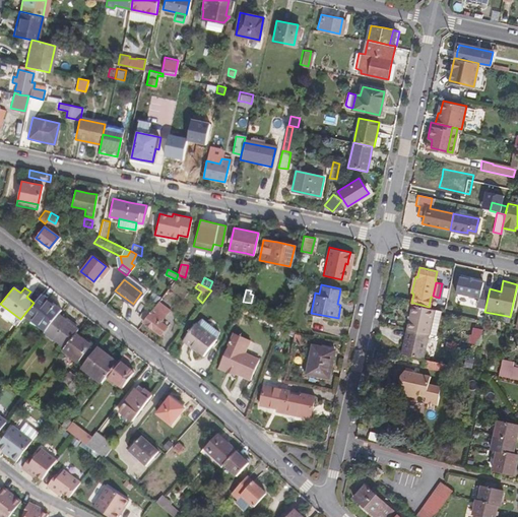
[(45,330),(57,314),(60,310),(50,302),(40,294),(34,303),(24,314),(45,330)]
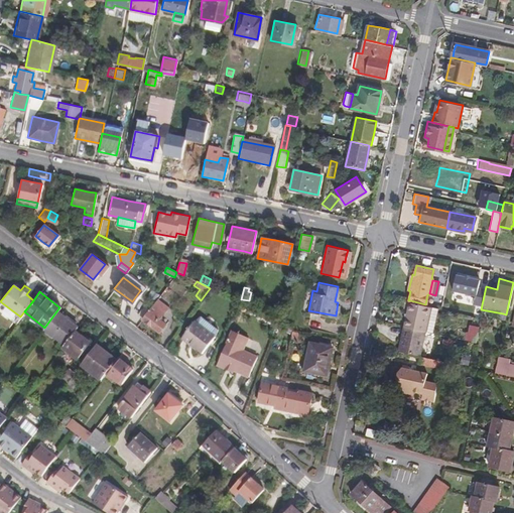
[(464,294),(460,310),(475,314),(479,297),(464,294)]
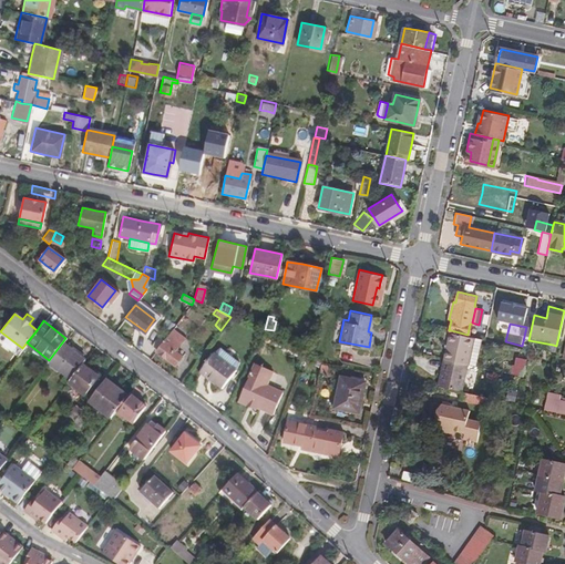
[(168,334),(180,342),(183,338),(172,329),(168,334)]
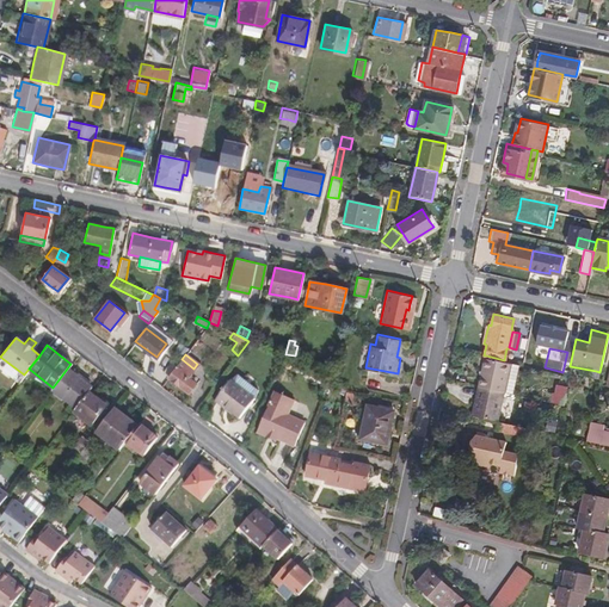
[(484,366),(479,386),(504,391),(510,361),(504,360),(486,355),(484,366)]
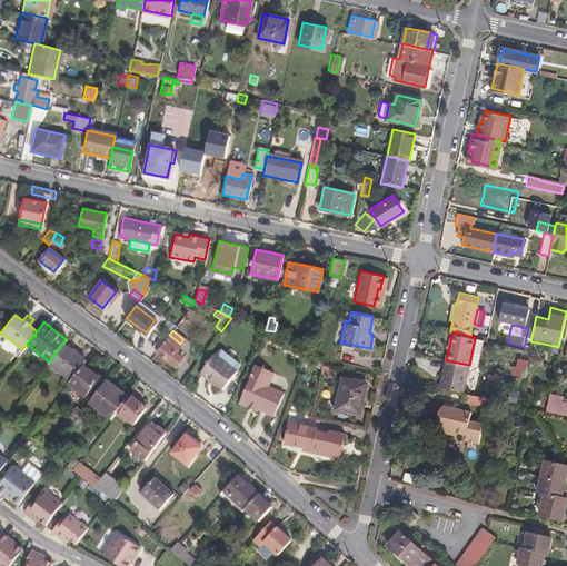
[(165,340),(156,351),(165,358),(175,366),(181,357),(175,351),(180,344),(169,335),(165,340)]
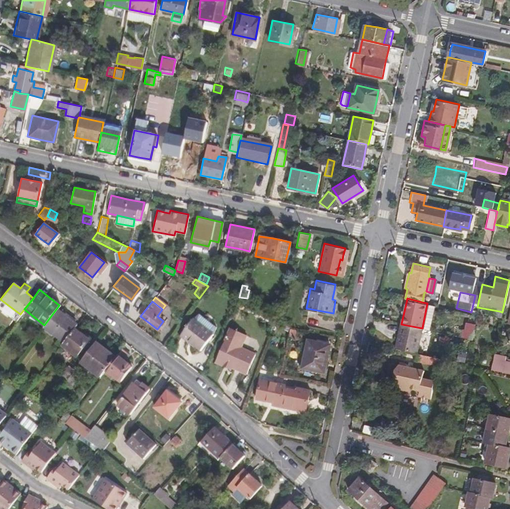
[(135,312),(140,316),(148,306),(142,302),(135,312)]
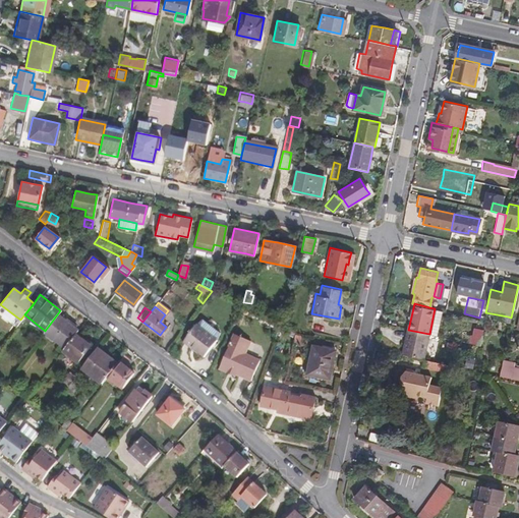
[(435,308),(429,334),(437,336),(442,309),(435,308)]
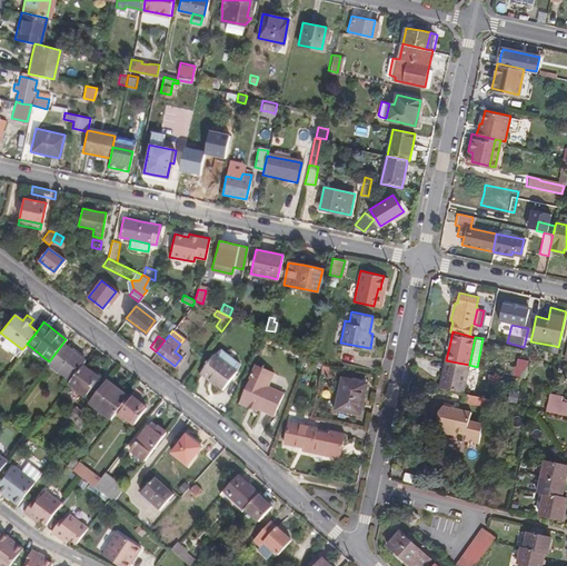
[(555,346),(530,341),(530,344),(538,346),(538,350),(554,354),(555,346)]
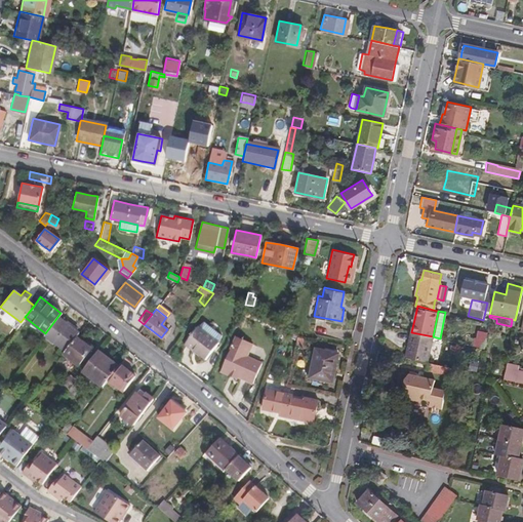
[(75,335),(78,332),(65,322),(57,317),(45,333),(44,334),(65,349),(75,335)]
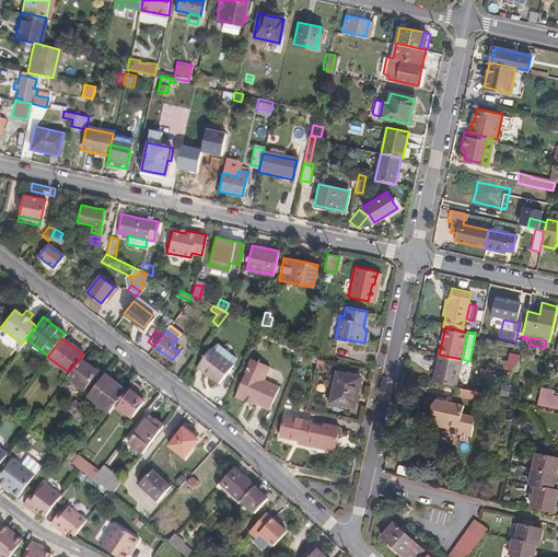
[(235,356),(217,341),(211,347),(232,363),(235,356)]
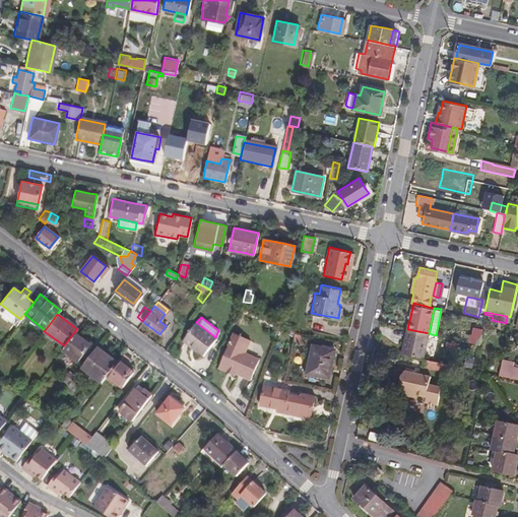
[(183,339),(191,344),(196,348),(202,353),(215,337),(196,322),(183,339)]
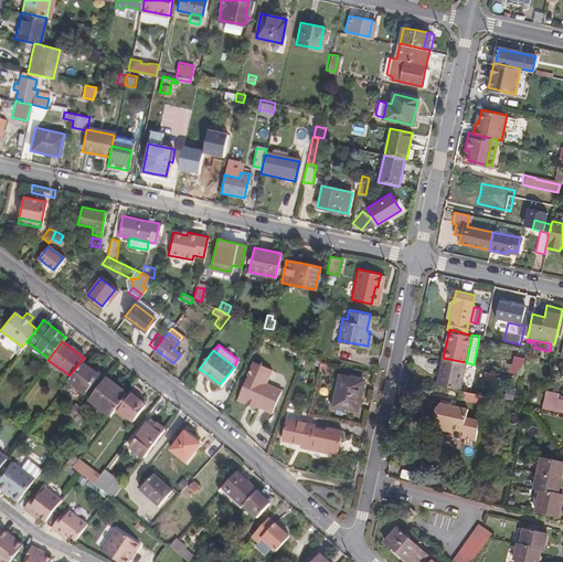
[(496,369),(519,373),(523,356),(513,353),(511,361),(498,359),(496,369)]
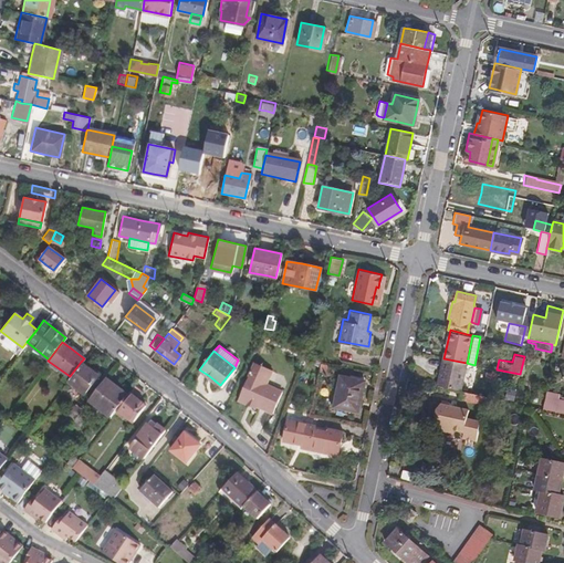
[(316,367),(320,362),(311,356),(309,362),(316,367)]
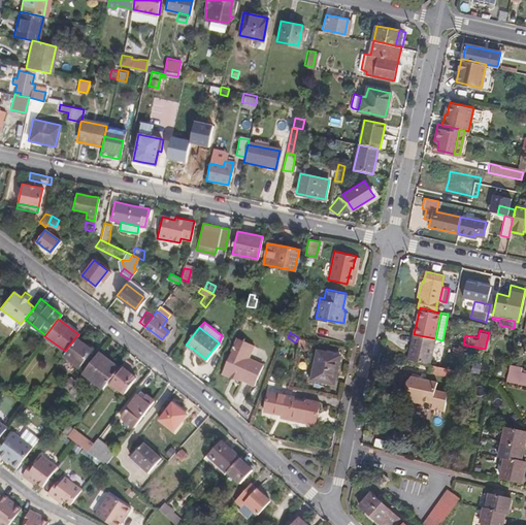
[(413,342),(408,360),(429,364),(435,338),(414,334),(413,342)]
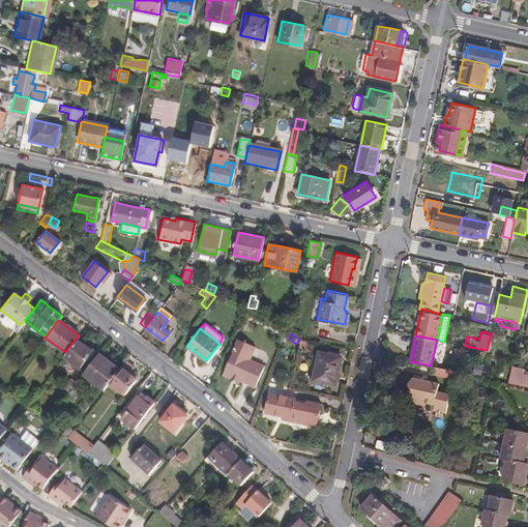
[(65,352),(61,357),(77,370),(91,351),(83,344),(76,339),(65,352)]
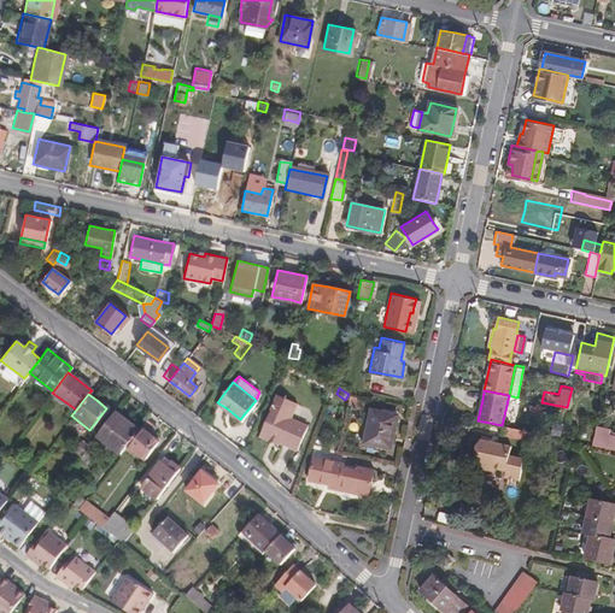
[(259,432),(279,441),(287,444),(296,448),(306,424),(290,417),(296,402),(276,394),(259,432)]
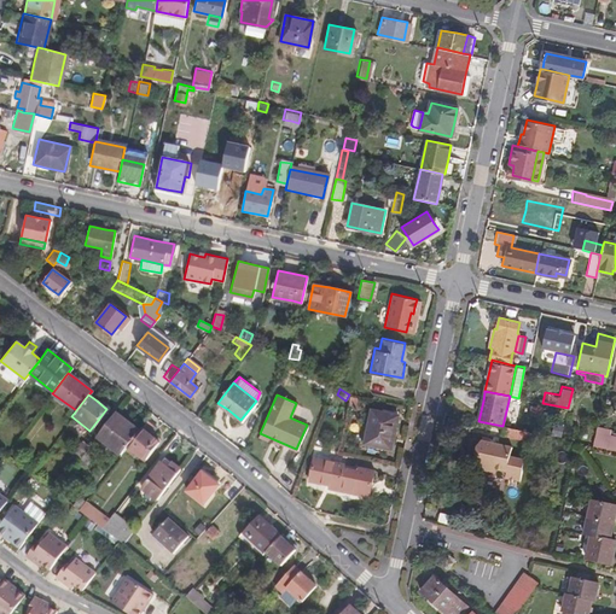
[(364,442),(390,446),(394,430),(397,414),(371,408),(364,442)]
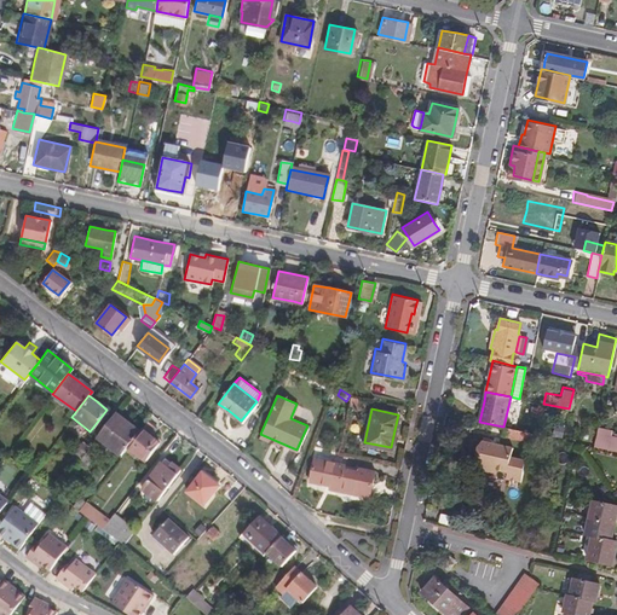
[(102,430),(126,448),(127,446),(139,430),(127,422),(115,412),(102,430)]
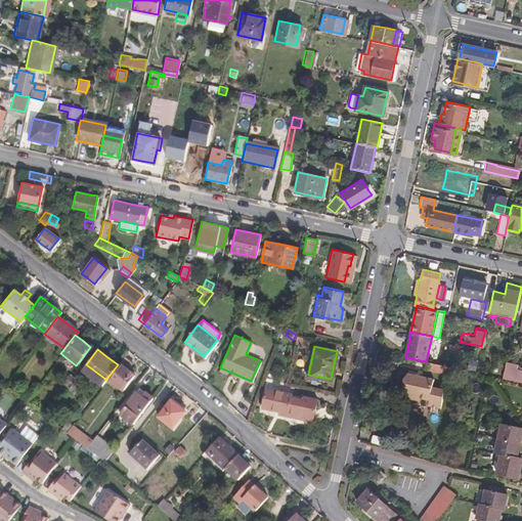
[(132,361),(125,355),(118,364),(107,378),(123,390),(134,375),(130,372),(126,368),(132,361)]
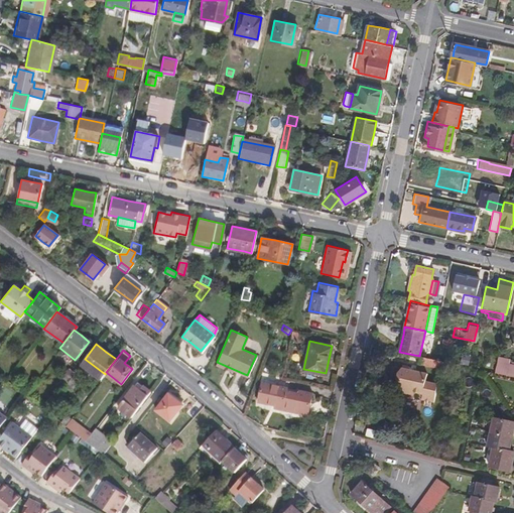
[(417,362),(450,369),(451,363),(419,356),(417,362)]
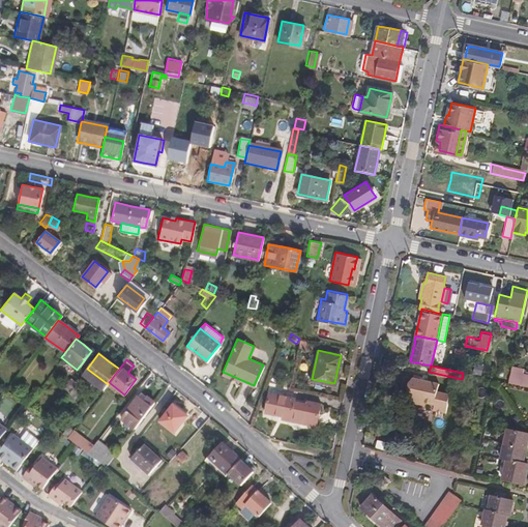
[(506,366),(502,383),(527,389),(527,375),(517,373),(518,369),(506,366)]
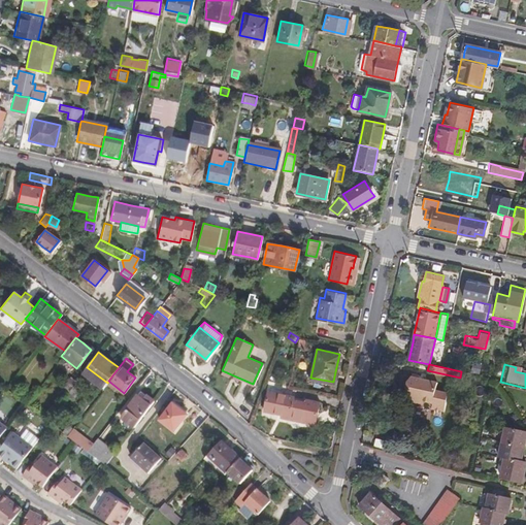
[(237,381),(238,378),(222,370),(221,373),(237,381)]
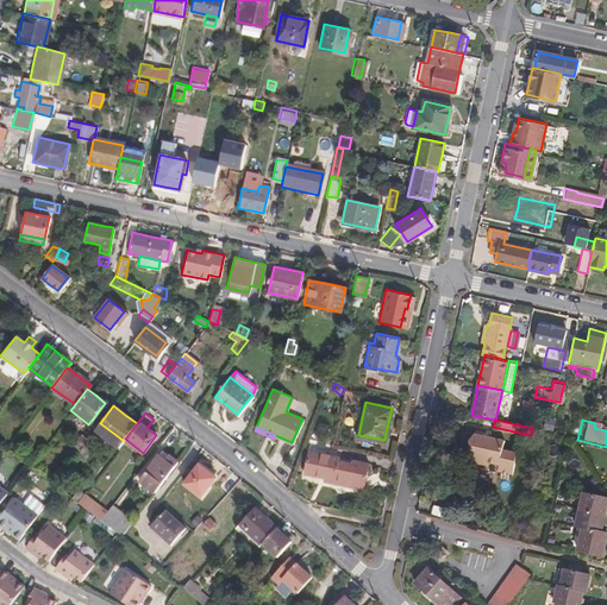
[(498,468),(511,472),(515,451),(501,447),(504,439),(481,434),(481,430),(474,429),(471,442),(468,457),(499,462),(498,468)]
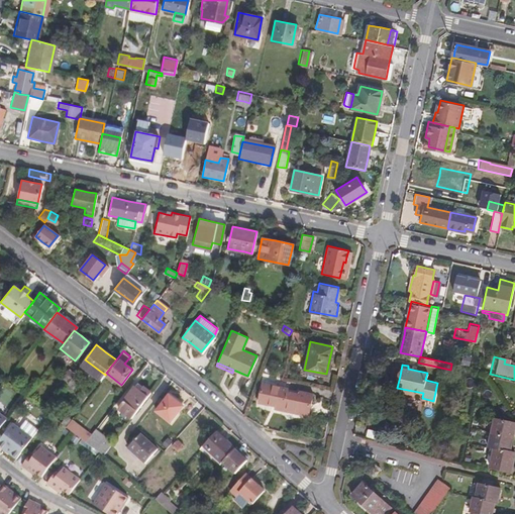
[(65,384),(74,373),(68,369),(60,380),(65,384)]
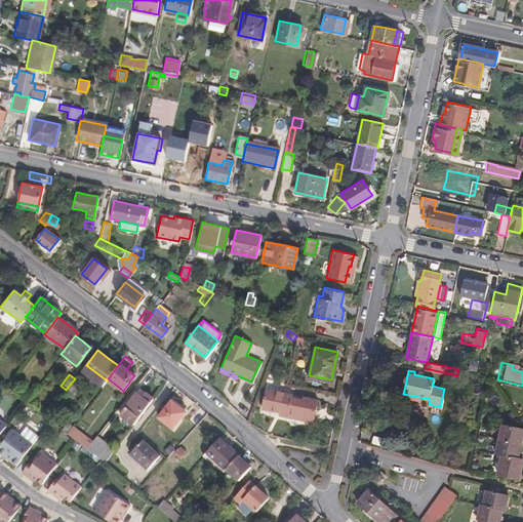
[(66,390),(65,392),(71,397),(81,384),(75,378),(66,390)]
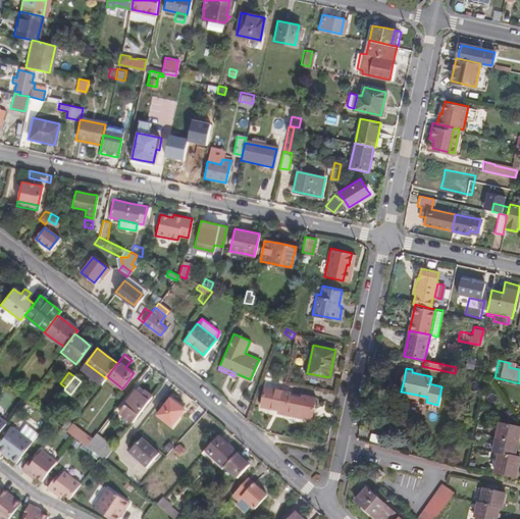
[(131,421),(151,396),(145,392),(138,385),(117,412),(131,421)]
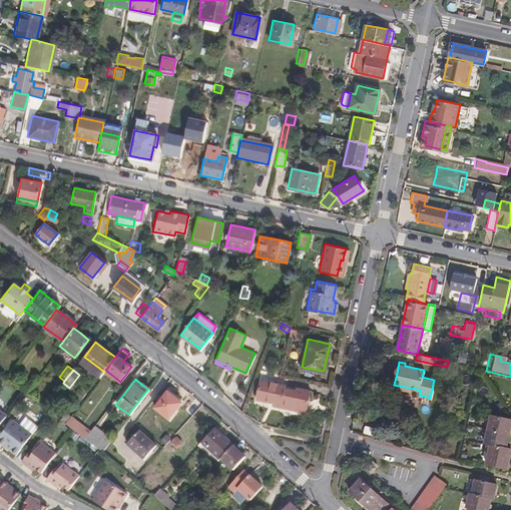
[(284,391),(285,386),(286,384),(260,379),(256,398),(270,401),(269,403),(305,411),(307,400),(309,389),(296,386),(296,388),(295,394),(284,391)]
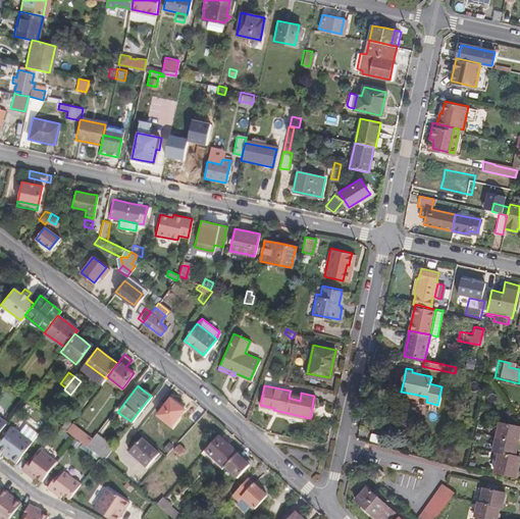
[(156,415),(170,425),(184,408),(177,404),(172,400),(169,397),(156,415)]
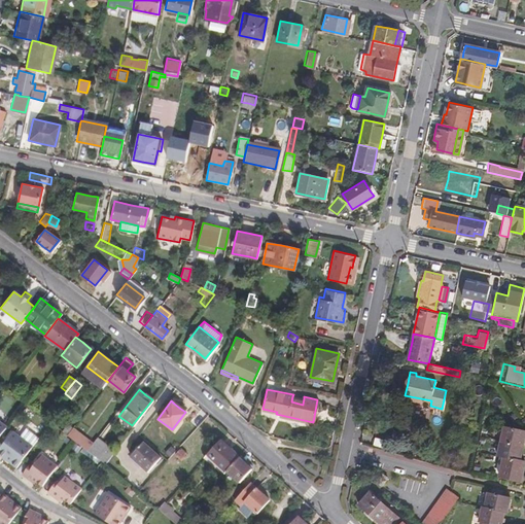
[(75,425),(75,424),(70,420),(64,427),(70,431),(75,425)]
